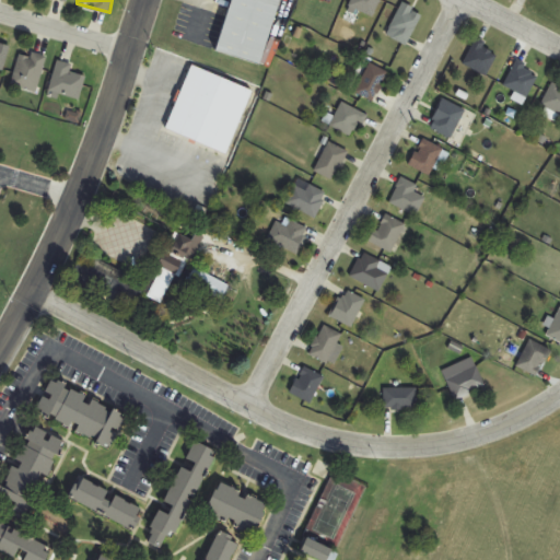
[(281,0),(233,0),(219,54),(264,66),(281,0)]
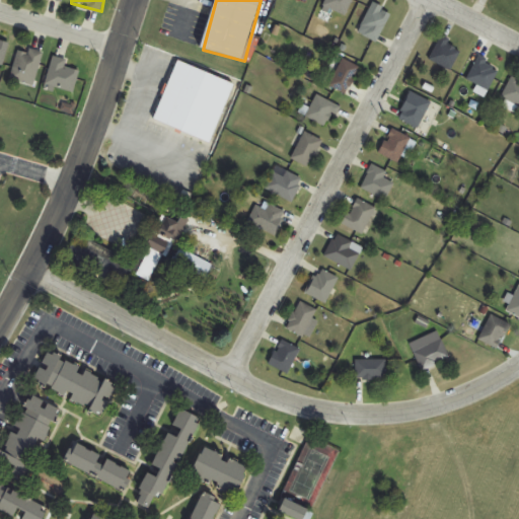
[(326,0),(324,8),(348,15),(352,0),(326,0)]
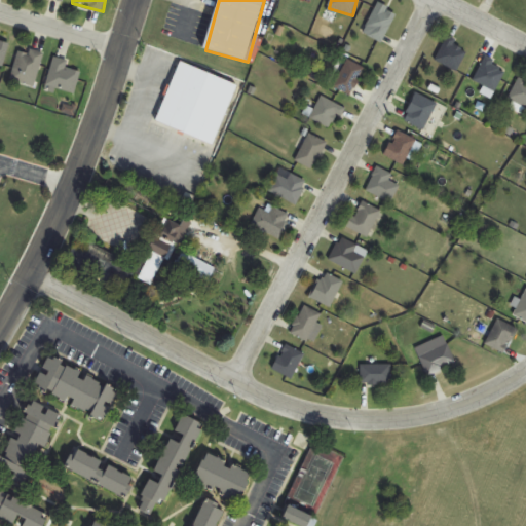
[(370,29),(367,33),(379,42),(399,15),(381,3),(365,25),(370,29)]
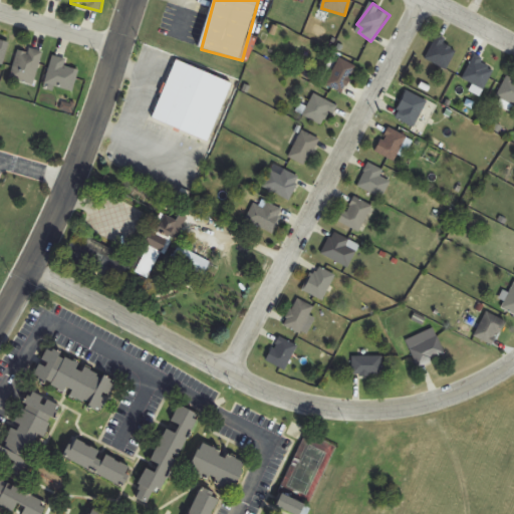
[(448,39),(439,34),(426,58),(447,70),(457,50),(446,44),(448,39)]
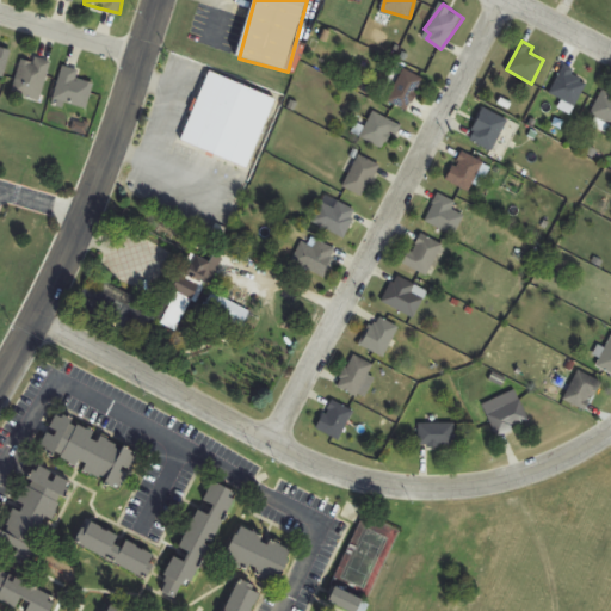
[(0,78),(4,80),(12,53),(0,49),(0,78)]
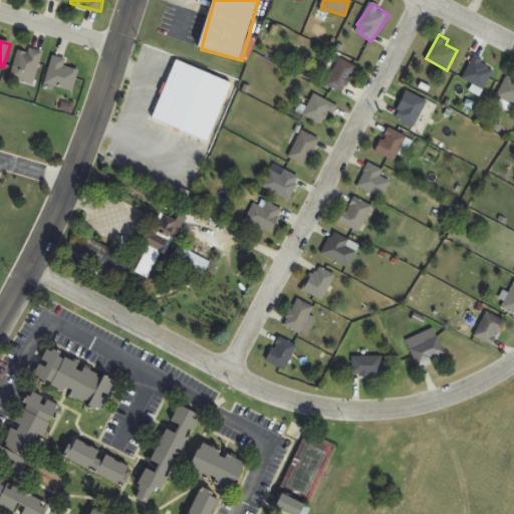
[(35,84),(42,53),(18,48),(12,80),(35,84)]
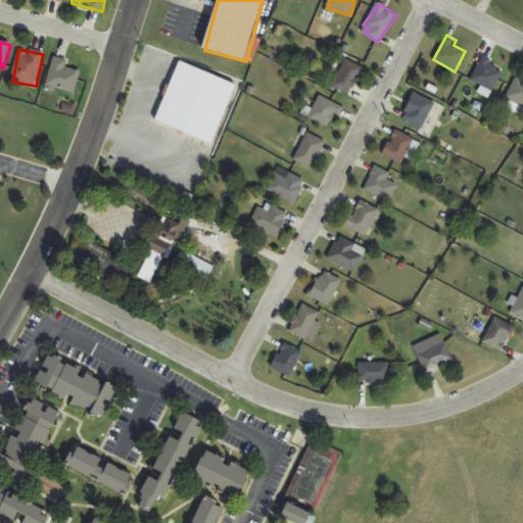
[(80,70),(66,68),(67,59),(53,57),(48,88),(76,93),(80,70)]
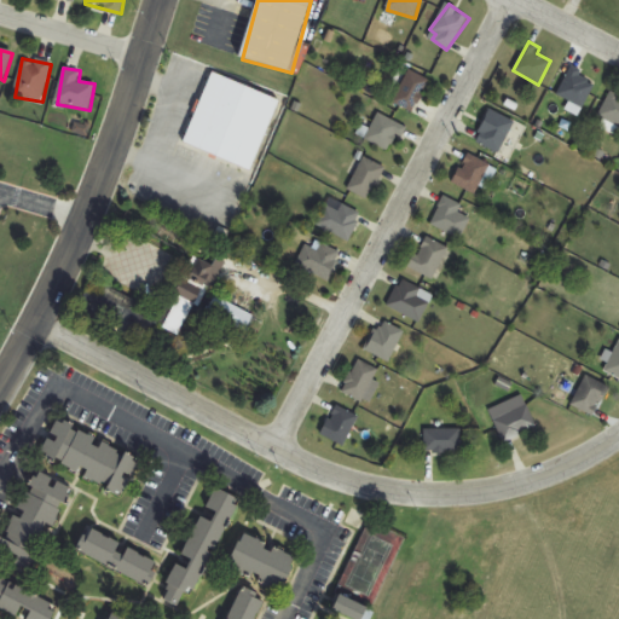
[(582,108),(597,82),(572,69),(557,94),(582,108)]
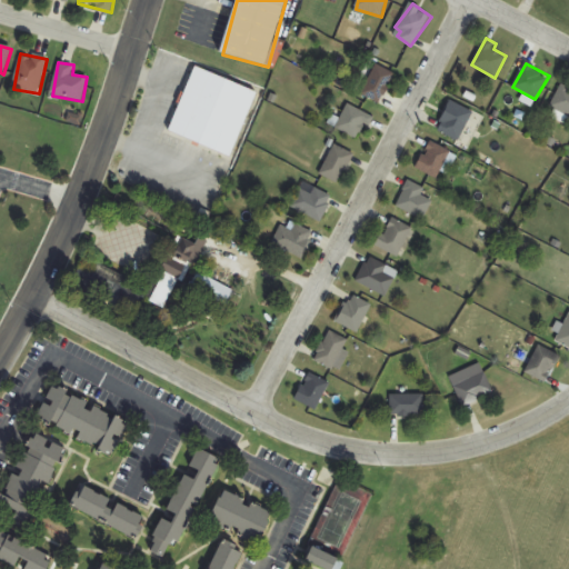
[(380,103),(395,73),(376,65),(361,95),(380,103)]
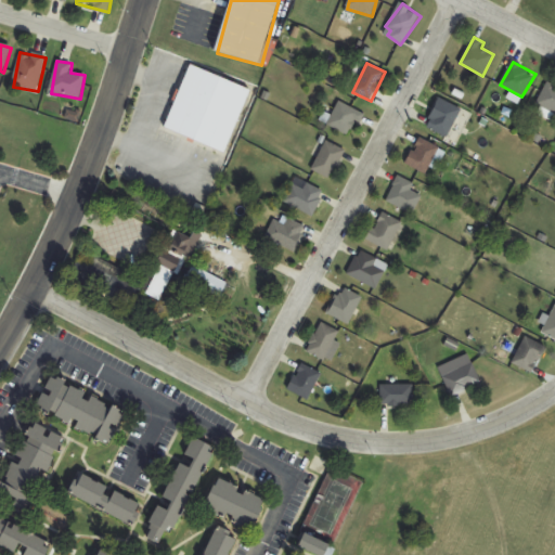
[(166,130),(228,152),(250,88),(189,66),(166,130)]
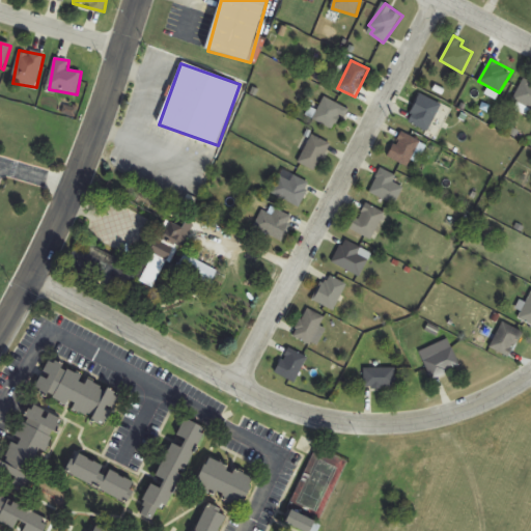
[(529,114),(530,109),(530,80),(524,78),(514,101),(520,104),(516,109),(529,114)]
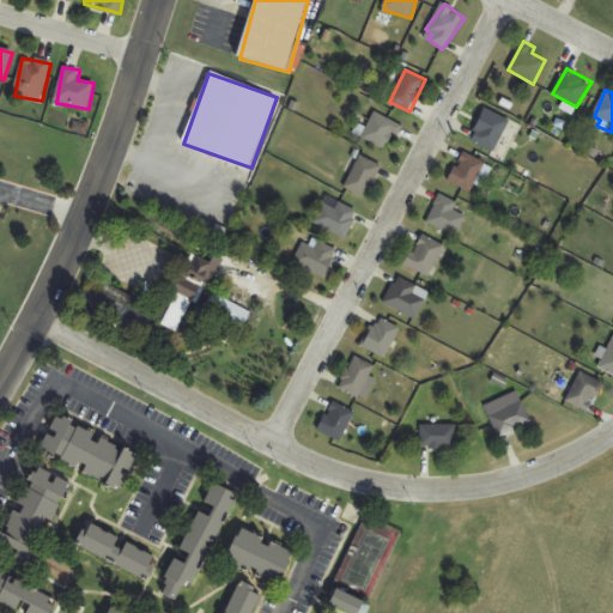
[(472,143),(497,151),(509,117),(484,109),(472,143)]
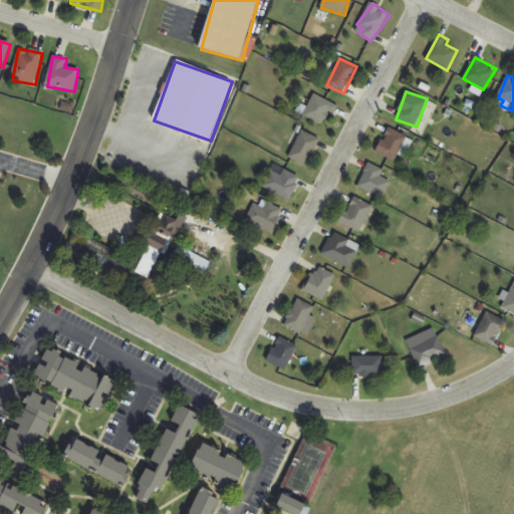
[(335,112),(321,95),(304,108),(318,125),(335,112)]
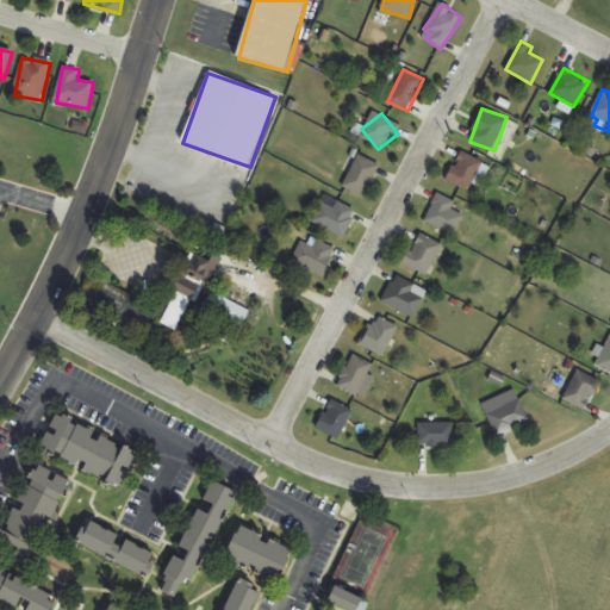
[(468,192),(484,163),(461,151),(446,180),(468,192)]
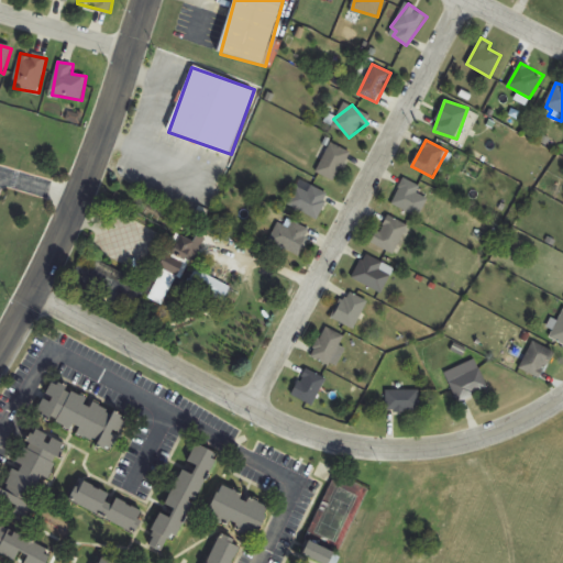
[(317,173),(335,181),(351,152),(331,143),(317,173)]
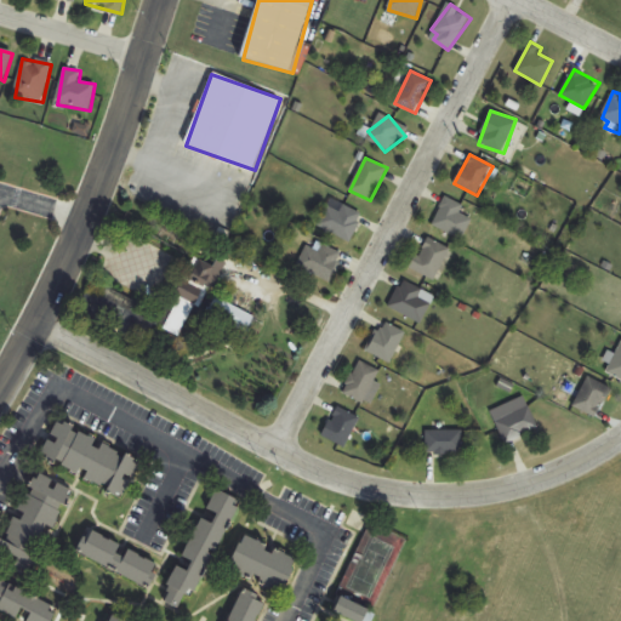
[(465,206),(446,198),(432,224),(462,240),(473,218),(461,212),(465,206)]
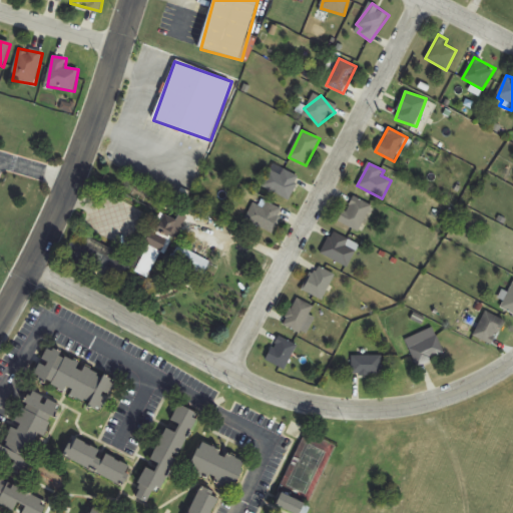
[(271,169),(263,187),(290,200),(301,177),(284,169),(282,174),(271,169)]
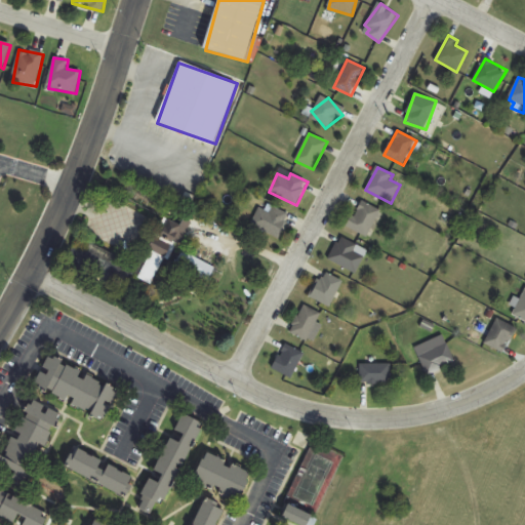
[(290,216),(265,201),(251,225),(278,239),(290,216)]
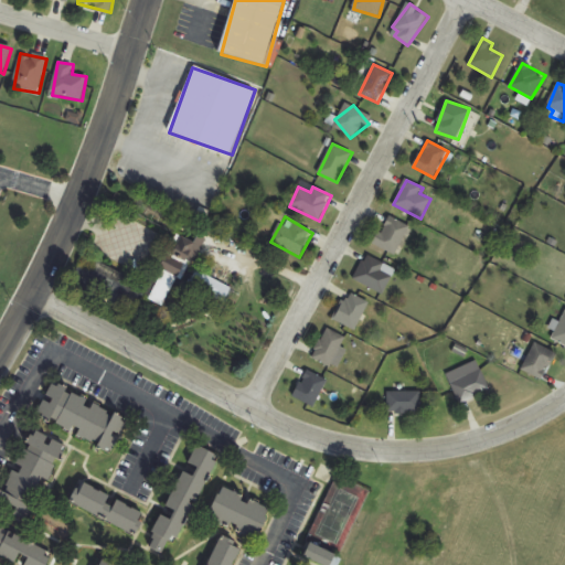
[(374,245),(396,256),(411,227),(388,216),(374,245)]
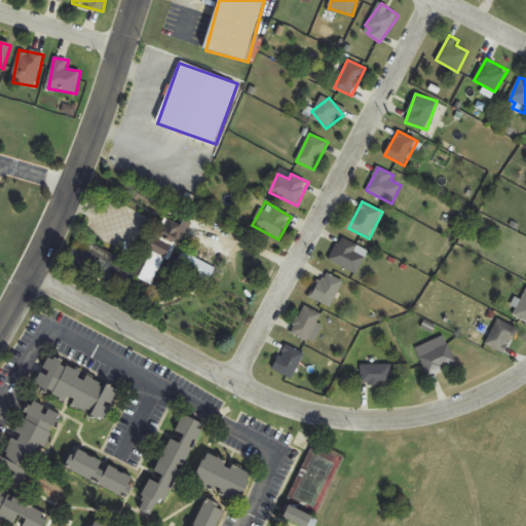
[(165,218),(137,278),(156,288),(188,221),(175,215),(172,221),(165,218)]
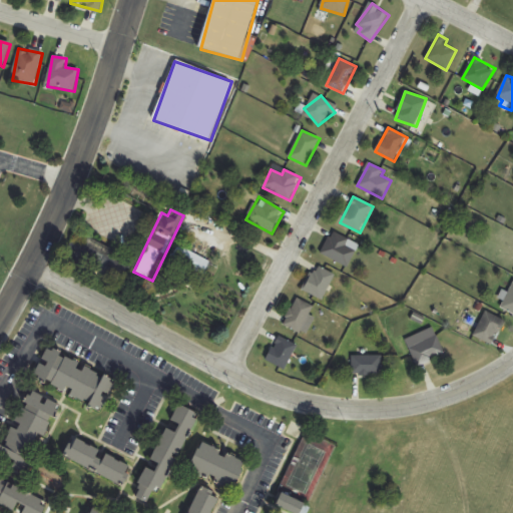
[(360,245),(334,231),(321,252),(347,268),(360,245)]
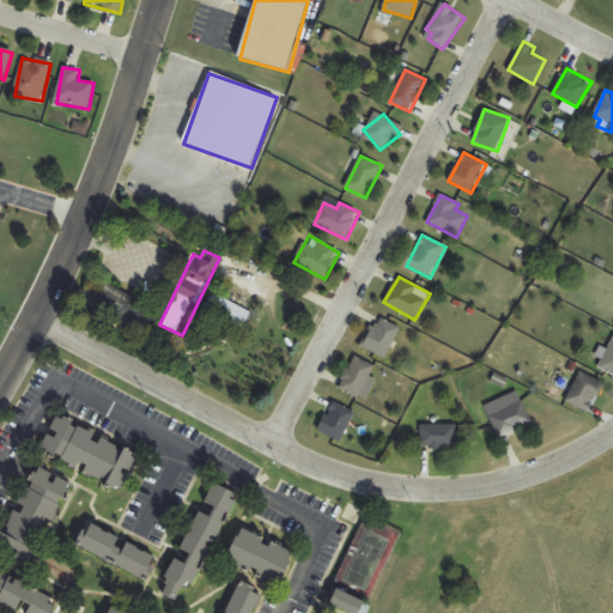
[(206,309),(246,329),(253,315),(213,295),(206,309)]
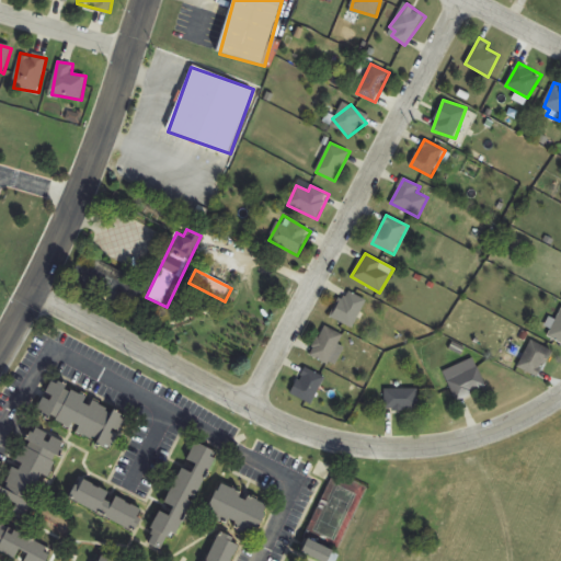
[(367,307),(351,290),(331,312),(347,328),(367,307)]
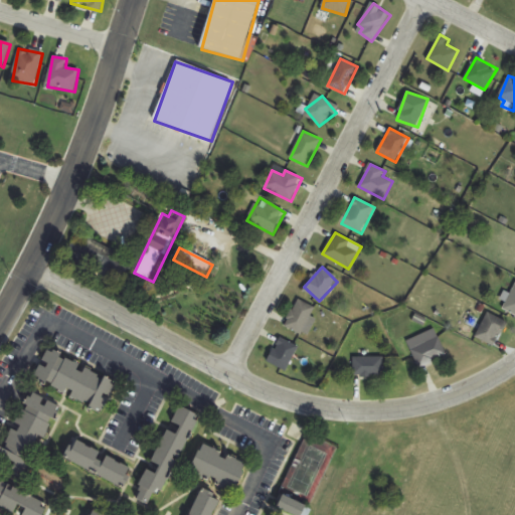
[(508,294),(501,308),(514,314),(514,285),(510,295),(508,294)]
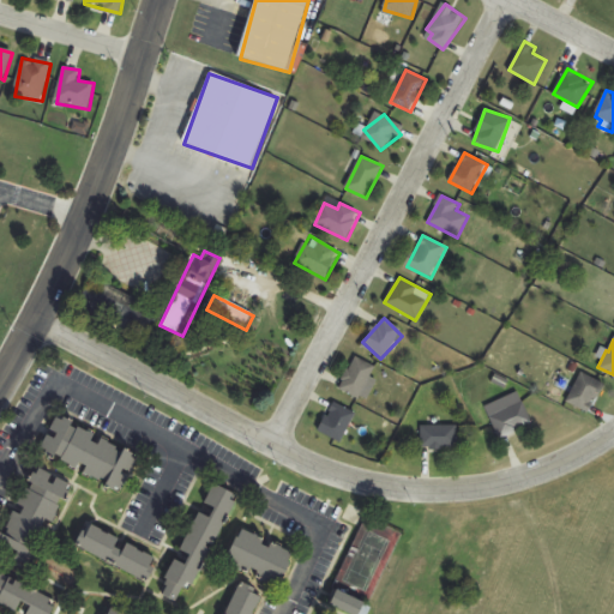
[(341,390),(369,399),(377,379),(373,378),(378,366),(353,357),(341,390)]
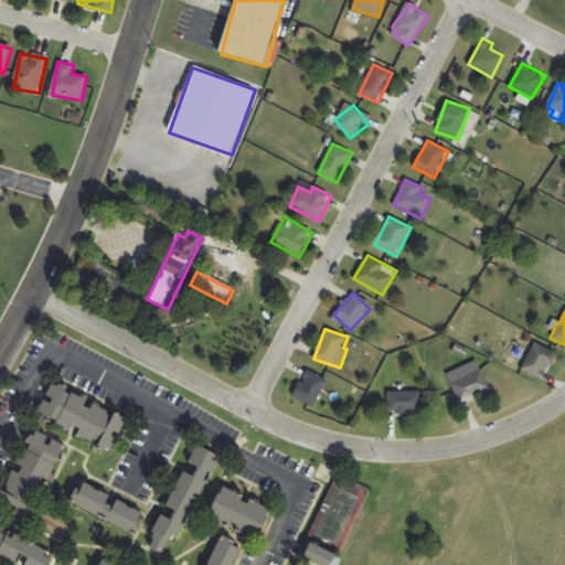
[(542,381),(556,354),(536,343),(521,370),(542,381)]
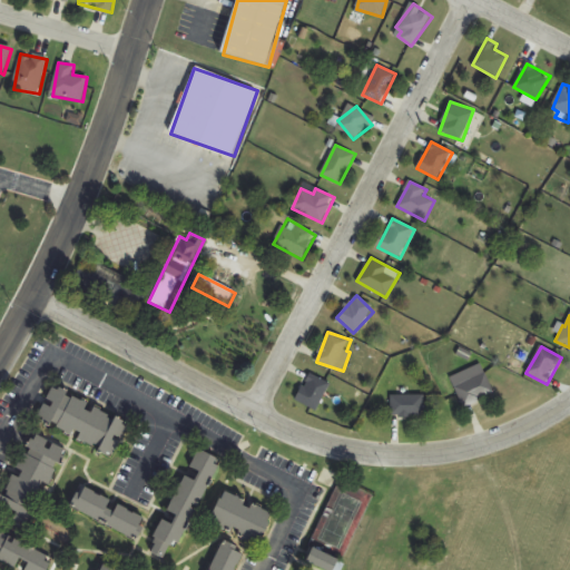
[(451,379),(465,408),(494,393),(480,364),(451,379)]
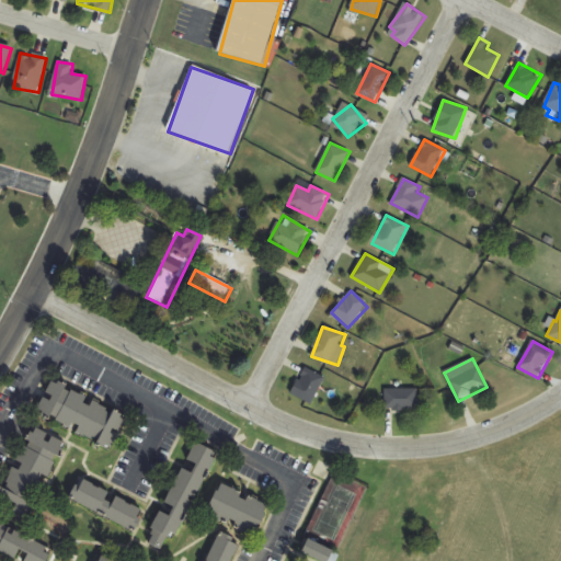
[(311,404),(325,378),(305,367),(292,393),(311,404)]
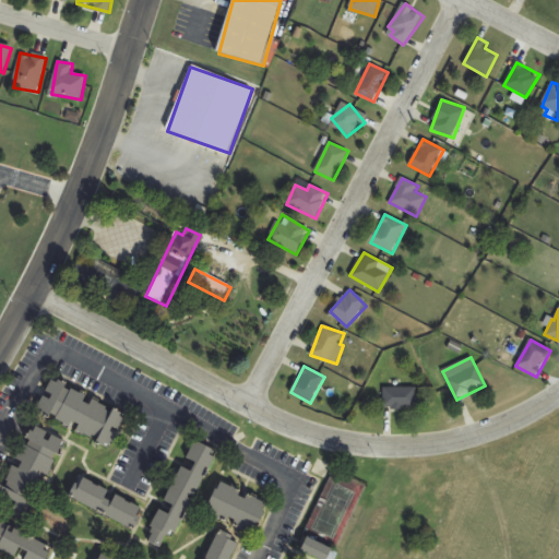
[(37,413),(113,448),(128,414),(52,380),(37,413)]
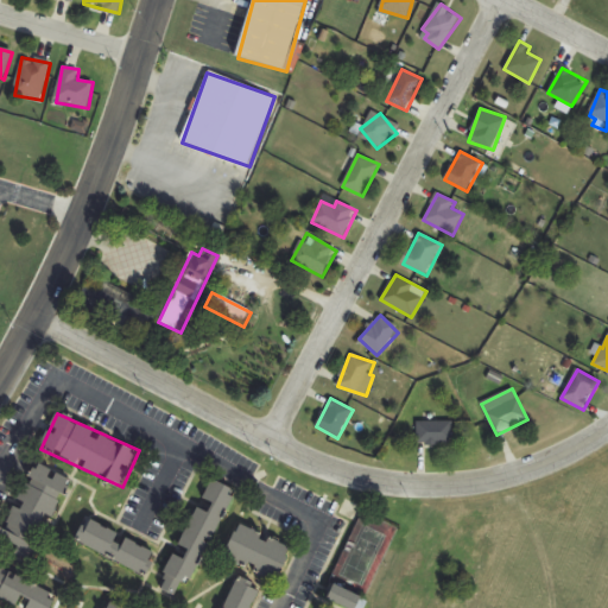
[(453,444),(453,422),(417,422),(417,444),(453,444)]
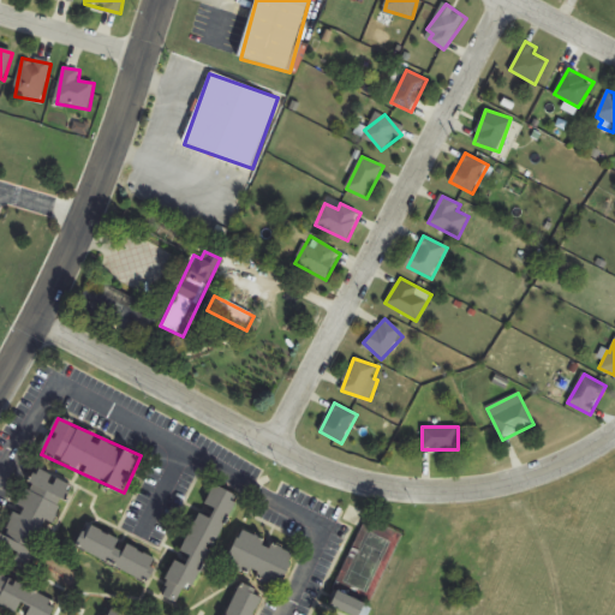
[(71,485),(35,469),(0,544),(0,555),(33,571),(71,485)]
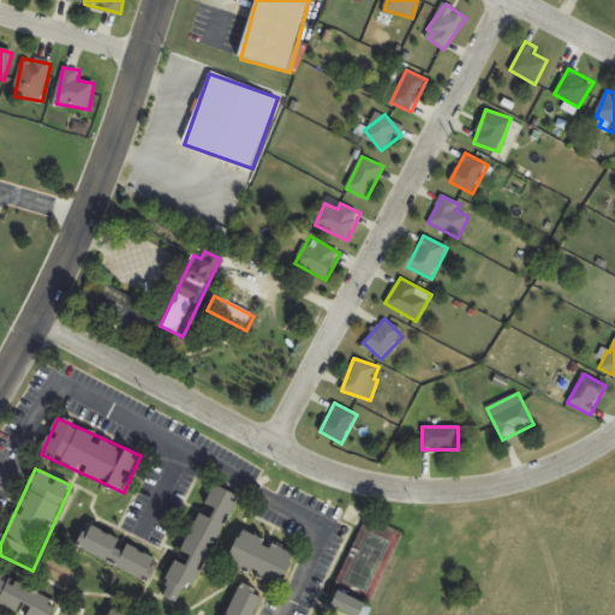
[(236,495),(213,485),(183,554),(190,557),(186,565),(175,561),(160,596),(186,608),(236,495)]
